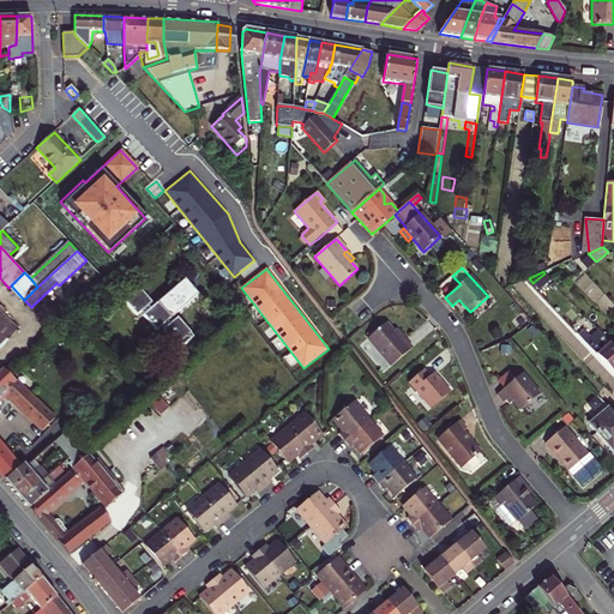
[(553,283),(549,280),(545,274),(533,283),(541,293),(553,283)]
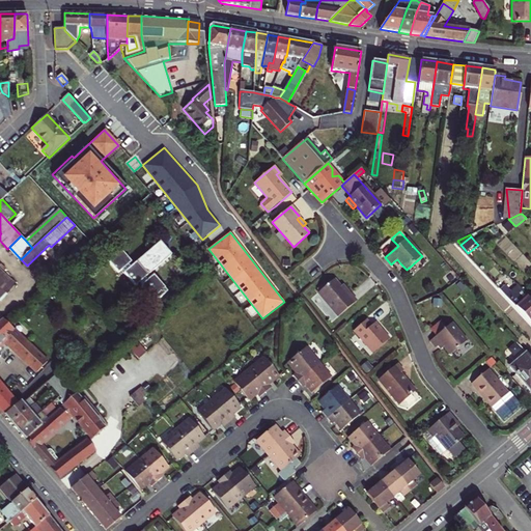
[(154,299),(156,302),(168,291),(165,288),(166,288),(154,275),(148,280),(146,277),(148,275),(144,270),(148,266),(154,271),(172,255),(161,242),(142,257),(146,262),(142,267),(137,261),(131,267),(129,263),(132,261),(120,248),(117,251),(117,250),(114,253),(113,252),(112,253),(113,253),(110,256),(111,256),(108,259),(119,273),(122,270),(136,285),(139,283),(152,299),(154,299)]
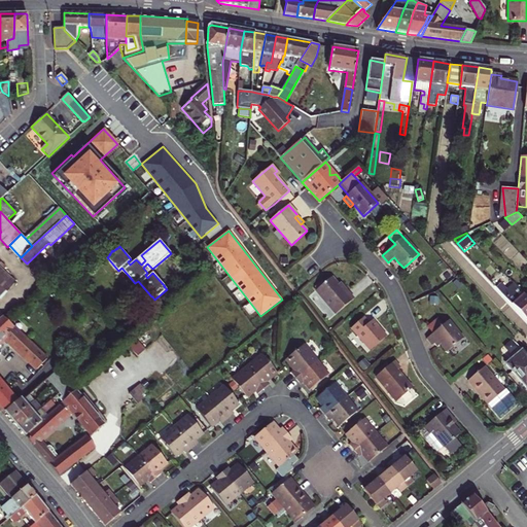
[(0,299),(14,284),(0,269),(0,299)]
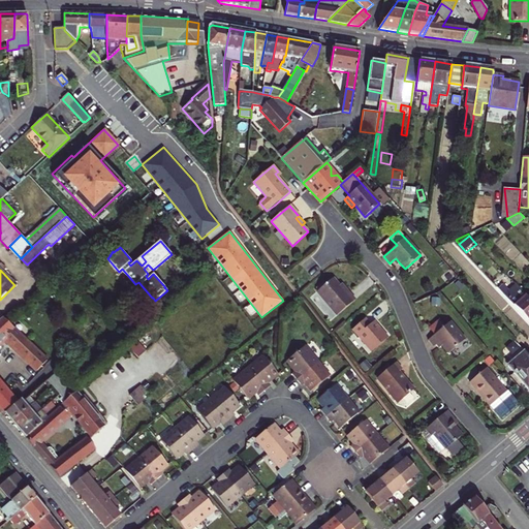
[(318,290),(317,291),(337,315),(354,301),(348,293),(347,294),(339,286),(333,278),(324,285),(318,290)]
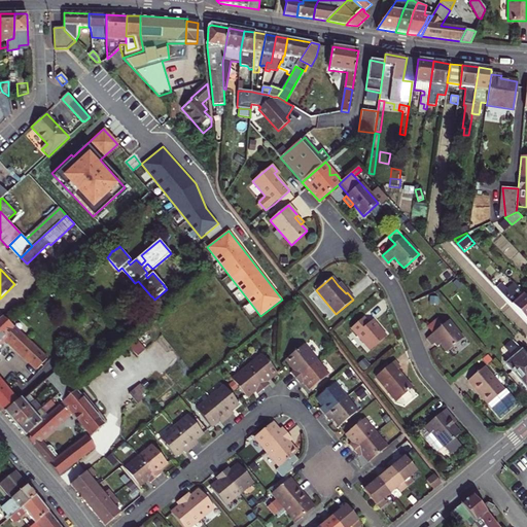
[(500,292),(505,287),(499,281),(494,286),(500,292)]
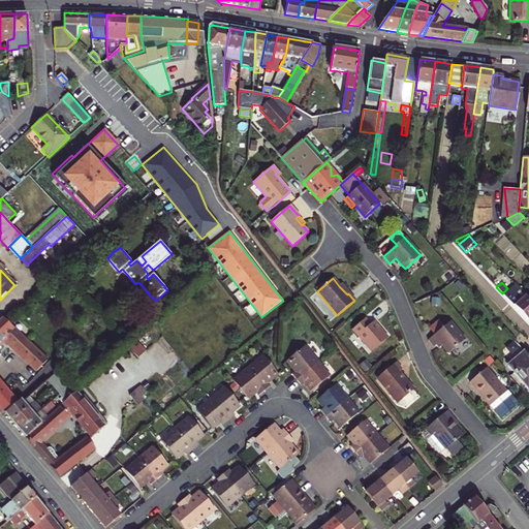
[(341,284),(339,286),(347,294),(348,293),(341,284)]
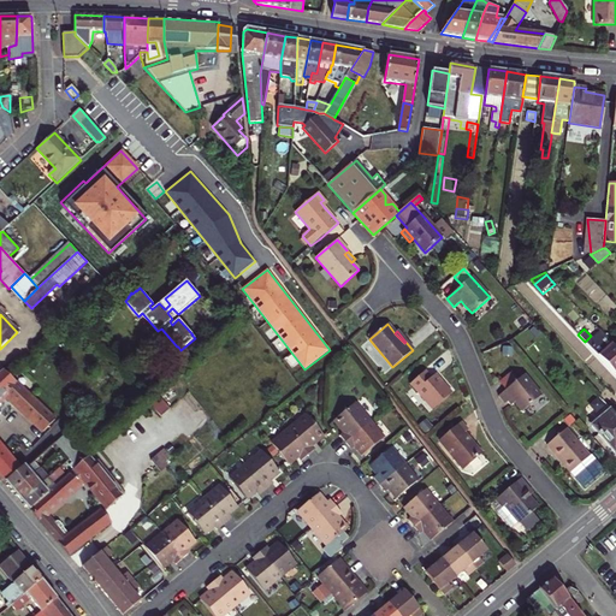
[(615,348),(600,331),(594,337),(592,338),(591,336),(585,342),(615,374),(615,348)]
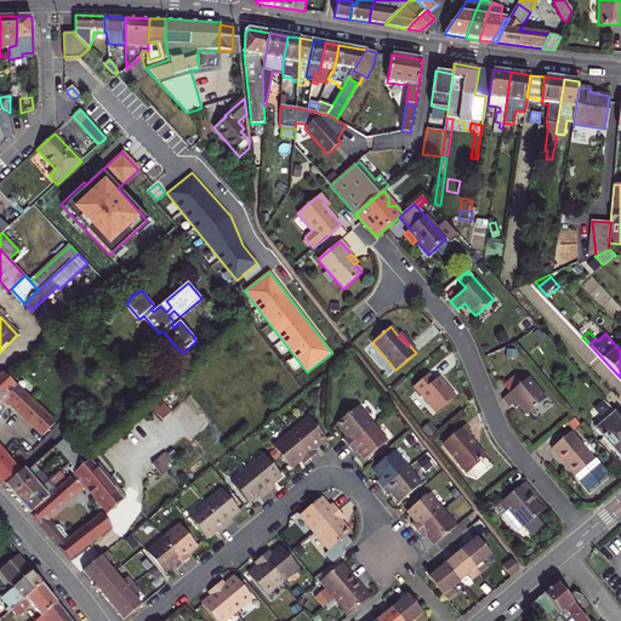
[(44,436),(56,422),(9,377),(4,372),(0,375),(0,400),(4,397),(44,436)]
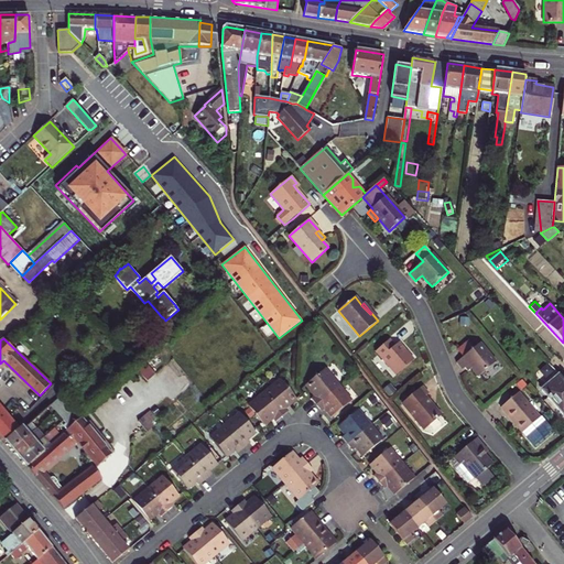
[(376,351),(397,375),(413,360),(399,343),(394,347),(389,340),(376,351)]
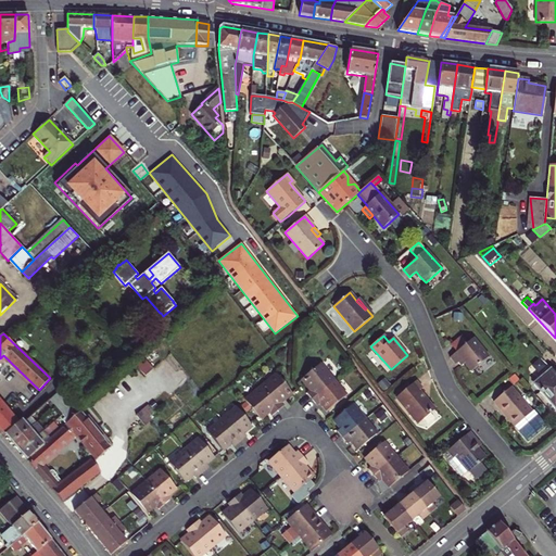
[(451,345),(456,353),(467,344),(462,337),(451,345)]
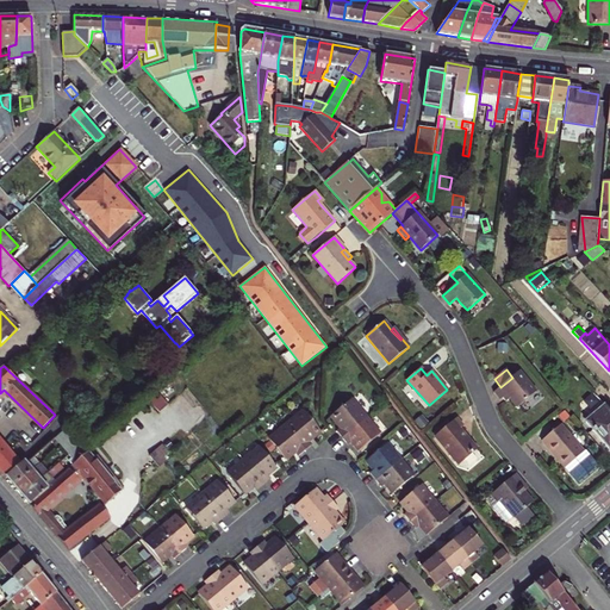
[(517,408),(536,393),(520,372),(512,378),(500,387),(493,393),(500,402),(503,399),(508,396),(510,399),(517,408)]
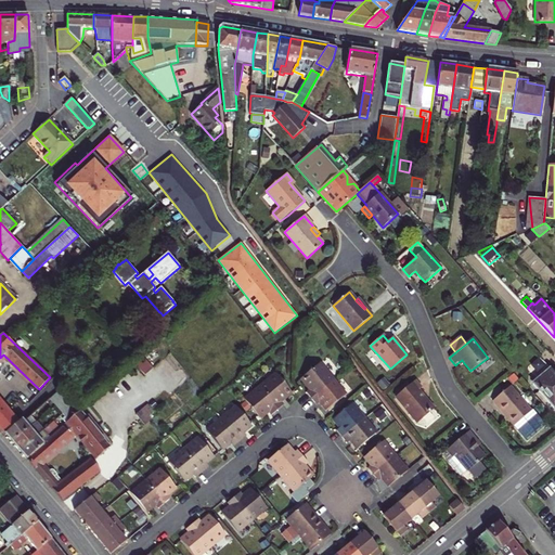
[(142,357),(134,363),(142,373),(151,365),(142,357)]
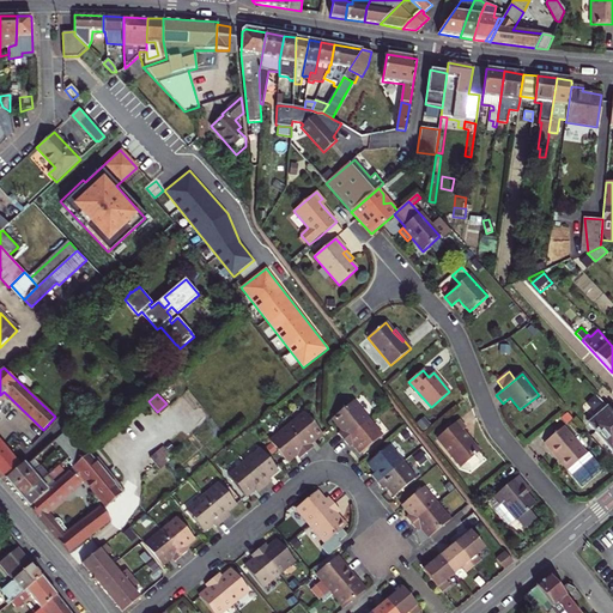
[(344,441),(368,420),(352,402),(332,419),(341,430),(338,434),(344,441)]
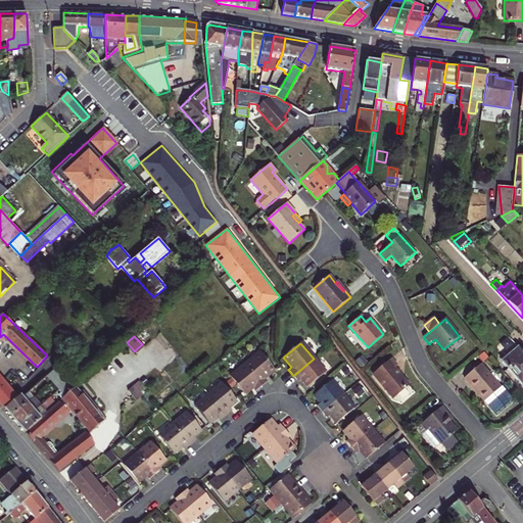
[(522,351),(521,349),(519,346),(518,347),(502,361),(522,385),(522,384),(522,351)]
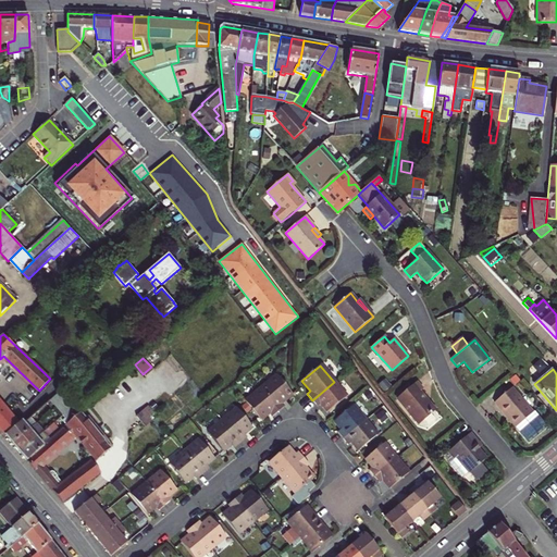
[(508,380),(515,388),(521,383),(515,374),(508,380)]
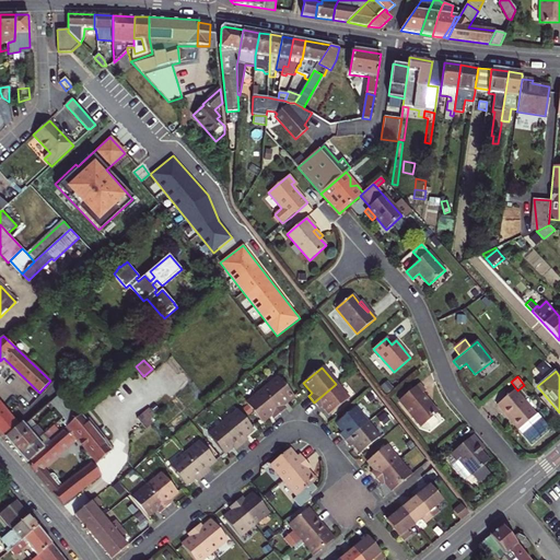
[(283,405),(294,395),(279,377),(261,392),(280,413),(287,408),(283,405)]
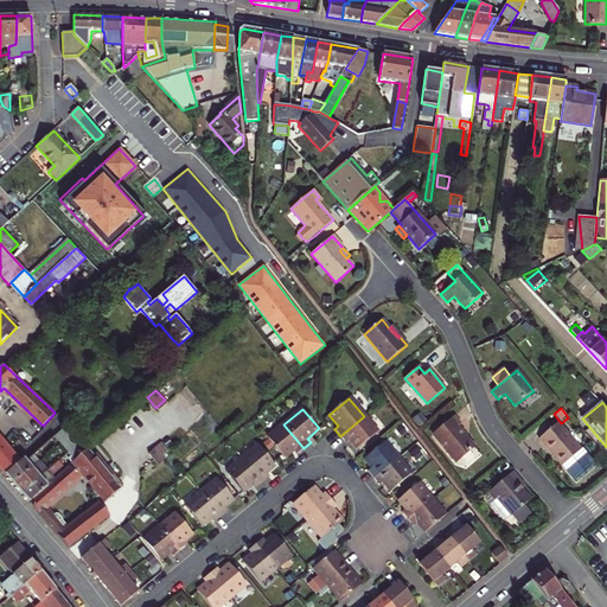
[(426,420),(420,414),(413,420),(419,426),(426,420)]
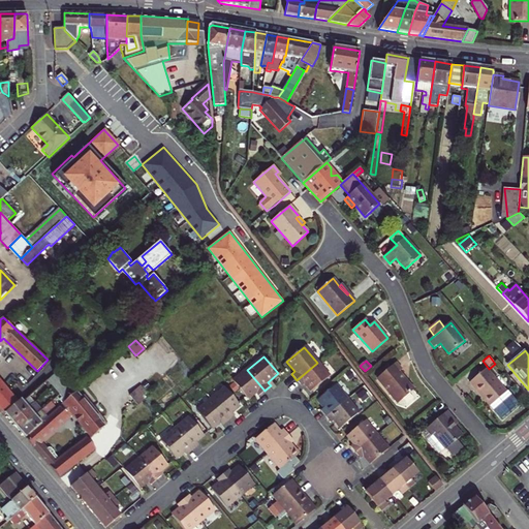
[(311,391),(329,377),(317,363),(297,380),(301,386),(305,383),(311,391)]
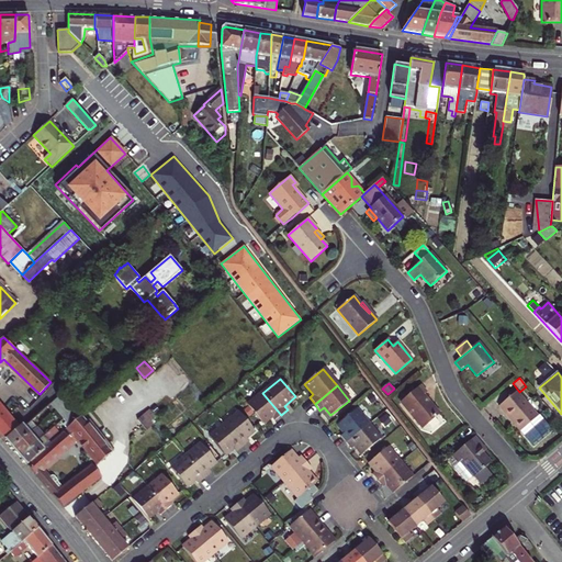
[(401,402),(423,428),(439,414),(424,395),(426,393),(420,385),(414,391),(404,400),(401,402)]
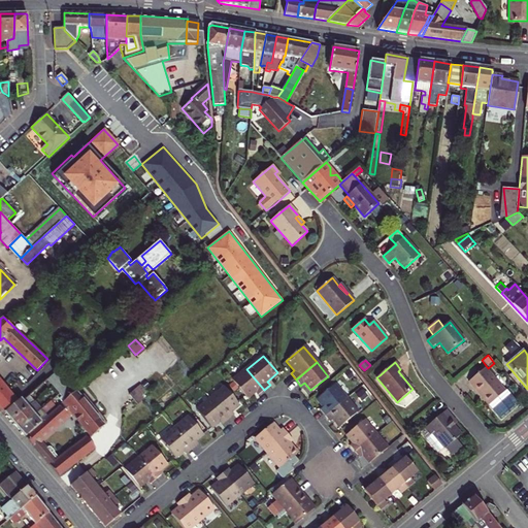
[(147,365),(134,376),(140,384),(154,372),(147,365)]
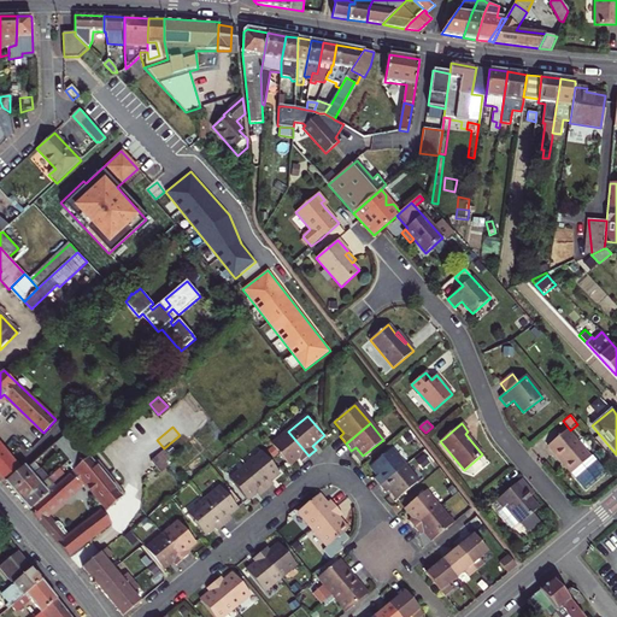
[(440,436),(444,439),(454,429),(452,427),(440,436)]
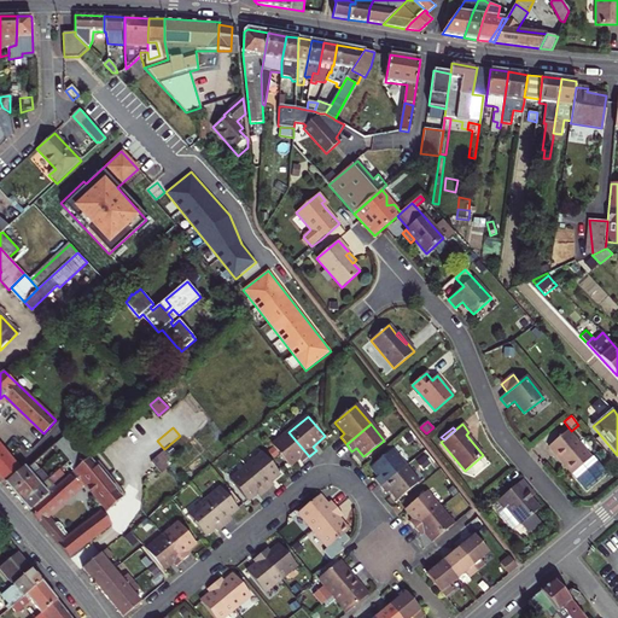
[(592,458),(567,430),(548,447),(587,491),(607,473),(593,456),(592,458)]
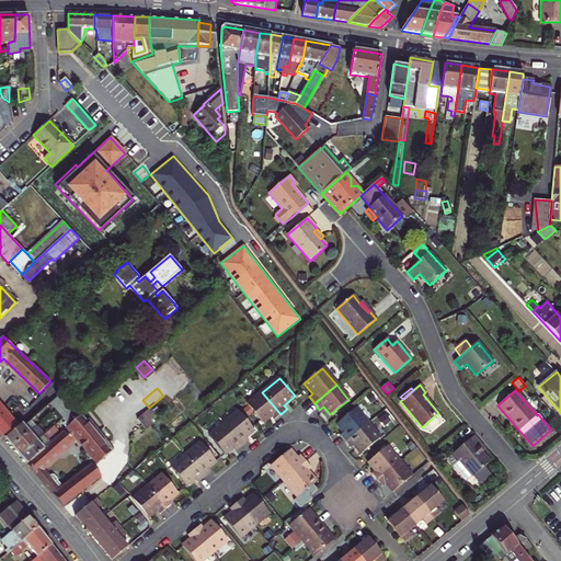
[(274,420),(281,414),(262,392),(247,404),(262,423),(271,415),(274,420)]
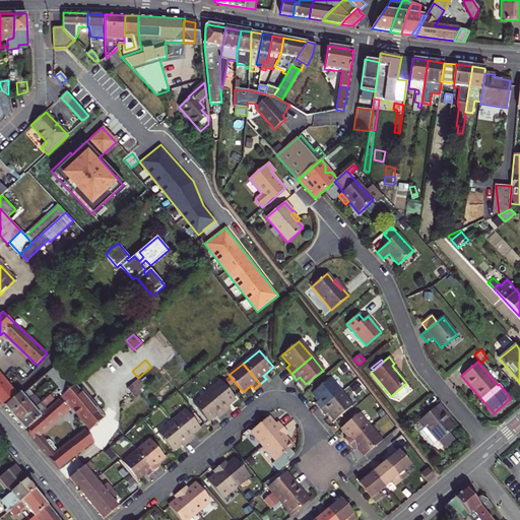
[(75,385),(75,384),(58,365),(47,374),(65,394),(75,385)]
